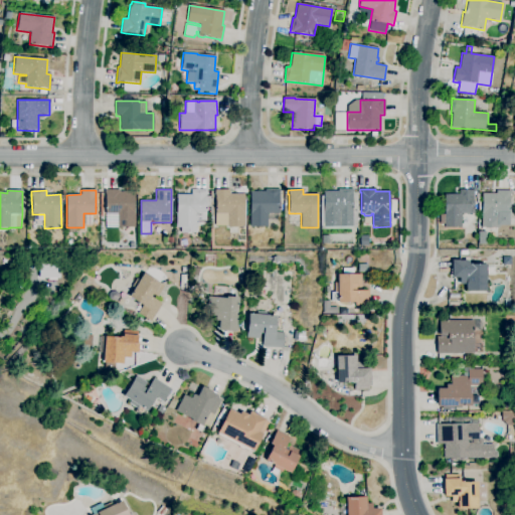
[(135,227),(115,227),(115,226),(113,226),(113,227),(105,227),(105,213),(106,213),(105,192),(105,190),(120,190),(120,192),(134,192),(135,213),(135,227)]
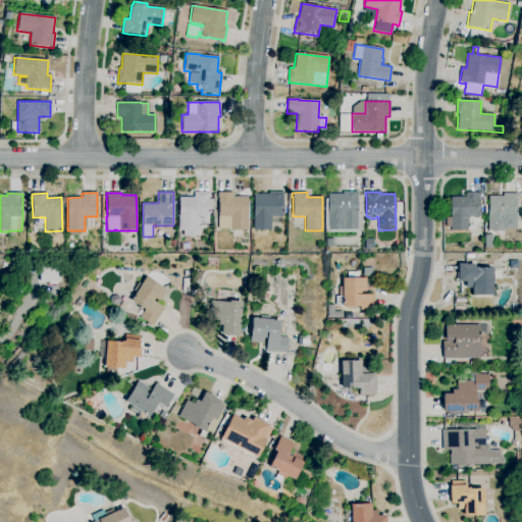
[(194,238),(190,238),(190,236),(183,236),(183,230),(178,230),(178,216),(179,216),(178,197),(194,197),(194,193),(209,193),(209,199),(213,199),(213,209),(209,209),(209,224),(200,224),(200,237),(194,237),(194,238)]
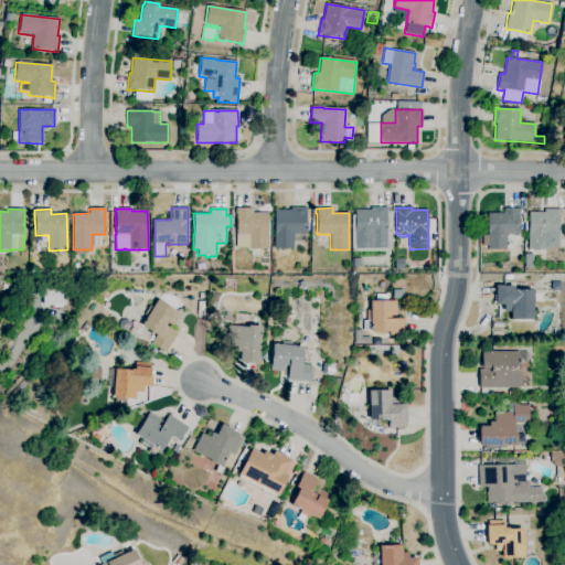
[(268,249),(249,249),(236,248),(236,214),(235,214),(235,209),(252,209),(252,213),(268,213),(268,249)]
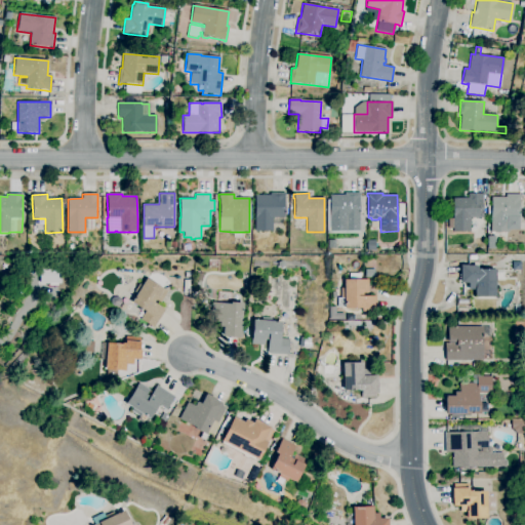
[(272,232),(254,232),(255,195),(270,195),(270,194),(285,194),(285,196),(284,217),(272,217),(272,232)]
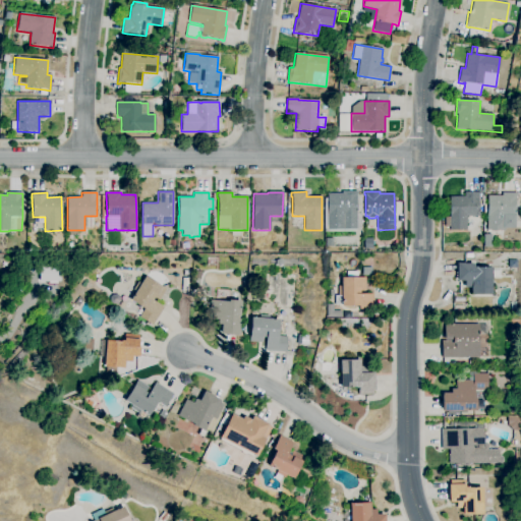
[(356,232),(325,232),(325,198),(327,197),(327,193),(342,193),(342,192),(357,192),(357,195),(361,194),(361,231),(356,231),(356,232)]
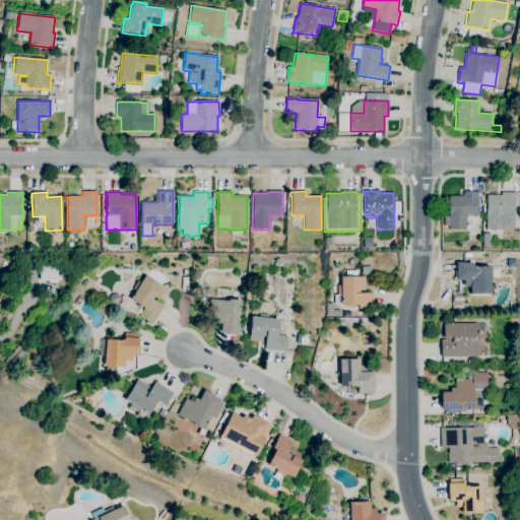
[(465,230),(448,230),(448,226),(444,226),(444,216),(449,216),(449,196),(463,196),(463,192),(478,192),(478,197),(478,216),(465,216),(465,230)]
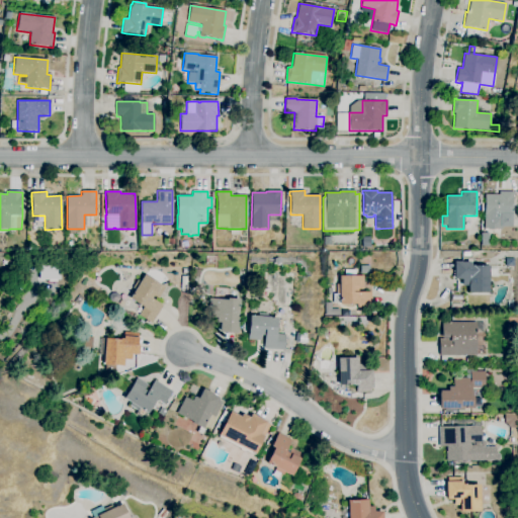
[(502,230),(485,230),(485,194),(499,195),(499,191),(513,191),(513,196),(512,216),(512,226),(502,226),(502,230)]
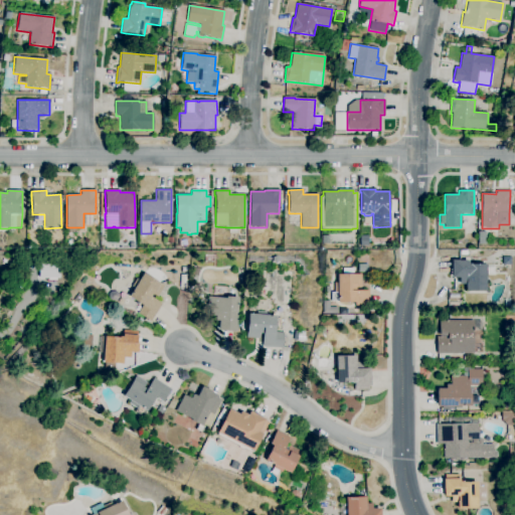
[(329,243),(321,243),(321,235),(329,235),(329,243)]
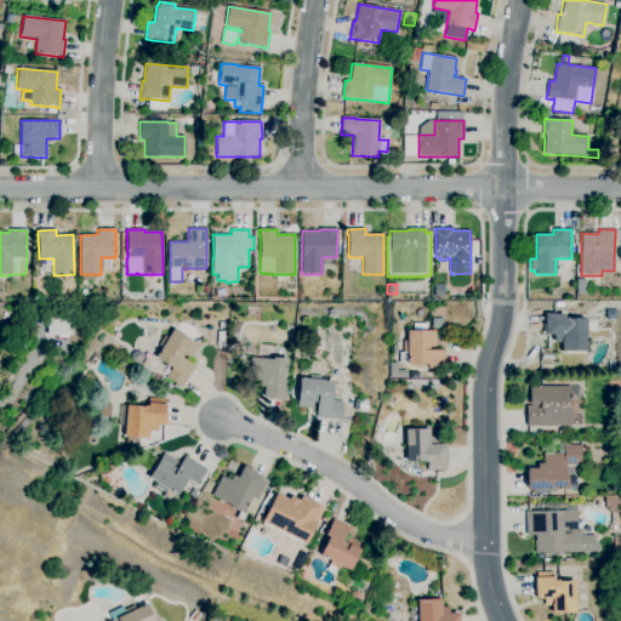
[(445,297),(434,297),(434,285),(444,284),(445,297)]
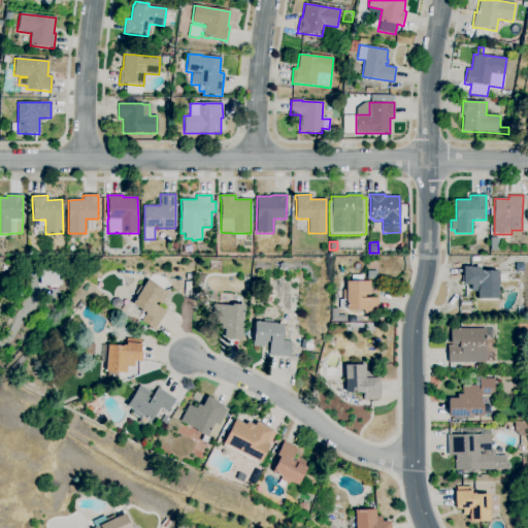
[(498,299),(477,298),(477,292),(470,292),(470,285),(463,285),(463,283),(462,283),(462,276),(463,276),(463,267),(469,267),(480,267),(480,271),(498,271),(498,299)]
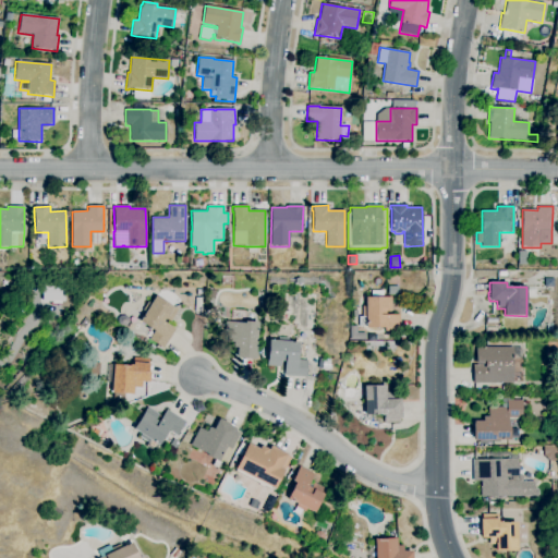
[(63,302),(63,286),(41,286),(40,301),(63,302)]
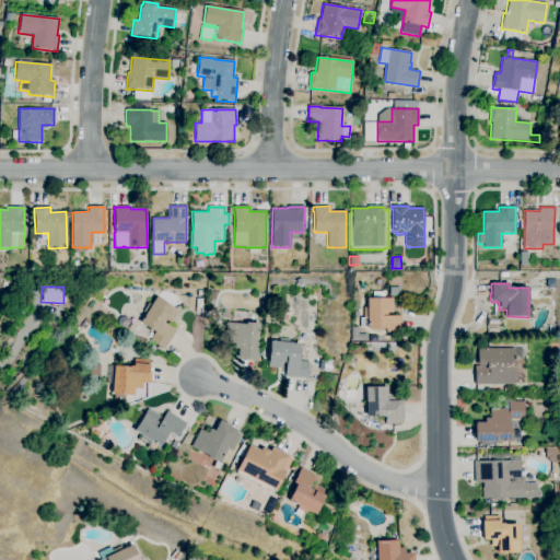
[(399,296),(389,296),(389,288),(399,288),(399,296)]
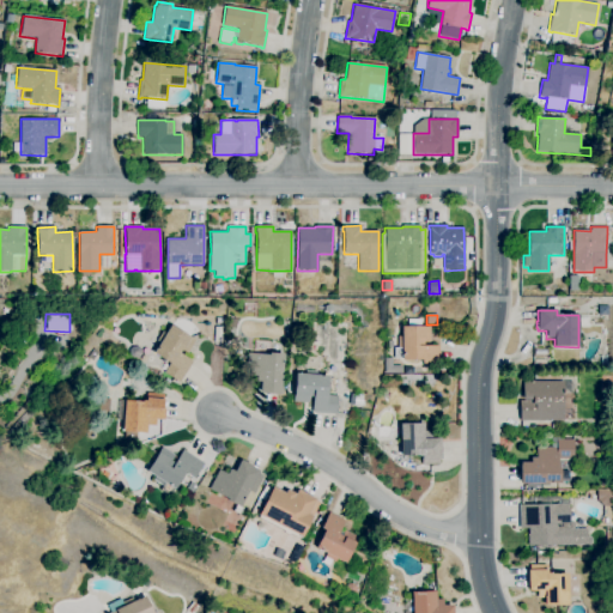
[(180,383),(164,374),(170,364),(153,353),(171,325),(190,338),(190,337),(196,340),(187,353),(182,350),(180,353),(193,362),(180,383)]
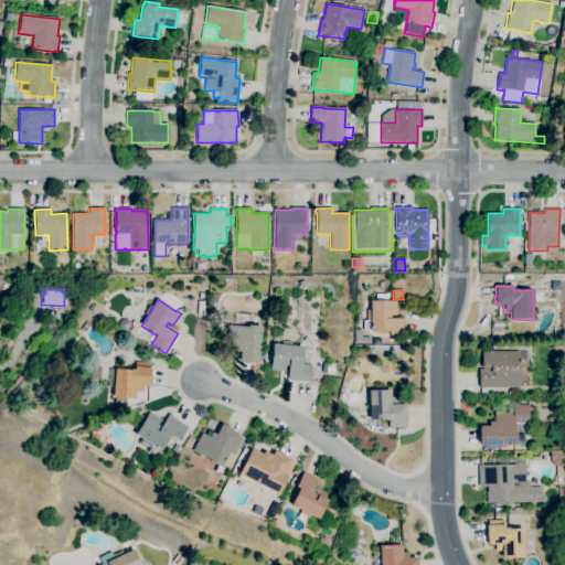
[(388,336),(388,332),(370,332),(370,330),(363,330),(363,321),(366,321),(366,310),(370,310),(370,301),(391,301),(396,301),(396,315),(391,315),(391,319),(405,319),(405,336),(388,336)]
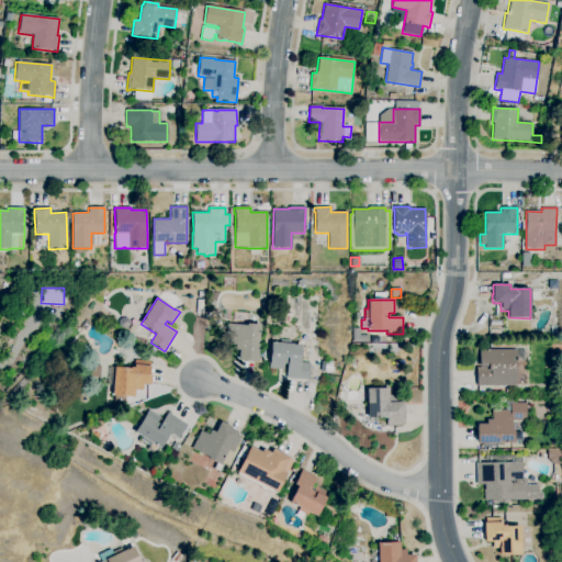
[(211,322),(208,315),(213,312),(216,317),(214,317),(215,318),(211,322)]
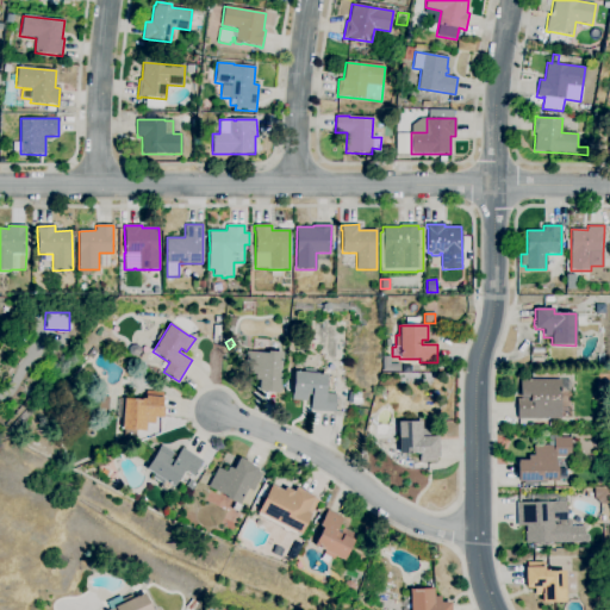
[(280,392),(259,391),(259,380),(255,380),(255,374),(244,374),(247,352),(268,354),(268,352),(282,353),(280,385),(281,385),(280,392)]
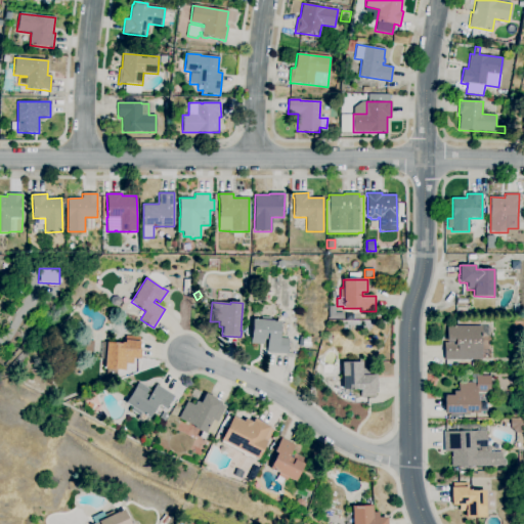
[(343,319),(328,319),(329,306),(335,306),(335,312),(343,313),(343,319)]
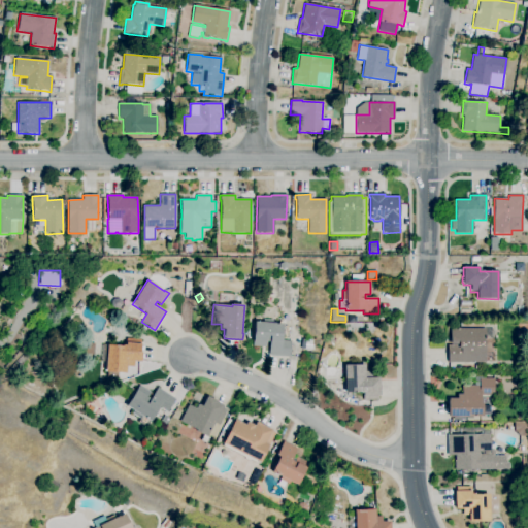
[(290,357),(269,356),(270,342),(266,341),(265,348),(253,347),(254,340),(253,340),(255,322),(283,324),(282,340),(291,341),(290,357)]
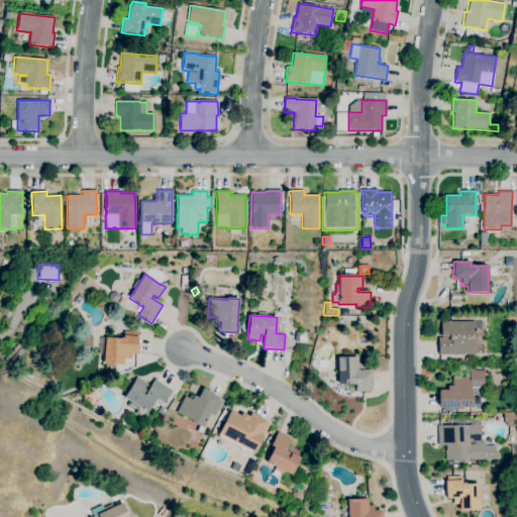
[(476,355),(438,355),(438,338),(448,338),(448,337),(440,337),(440,321),(475,321),(476,355)]
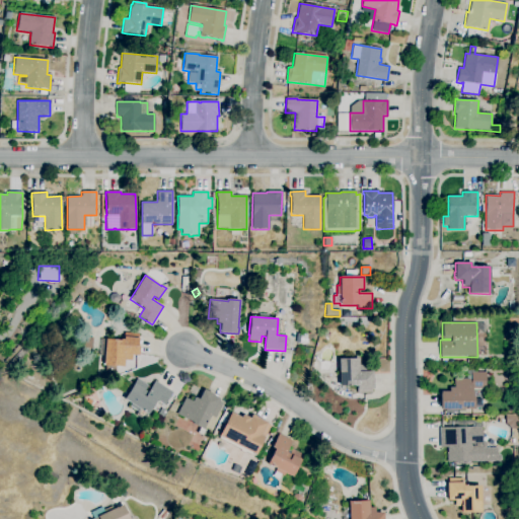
[(124,368),(103,366),(104,357),(98,356),(100,339),(121,341),(121,340),(123,340),(124,332),(139,334),(138,339),(140,339),(139,347),(141,347),(140,356),(131,356),(131,361),(125,360),(124,368)]
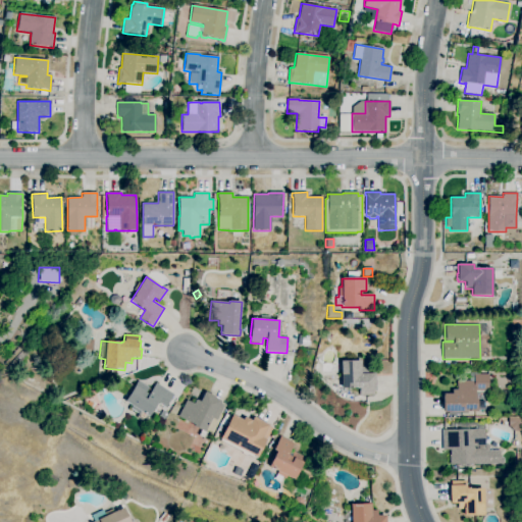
[(308,346),(299,345),(300,337),(302,337),(302,336),(309,336),(308,346)]
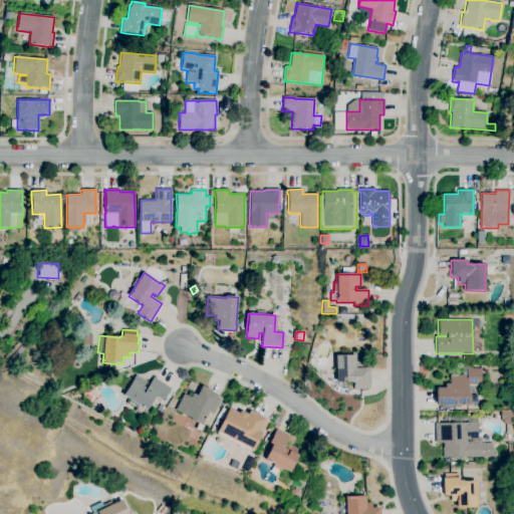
[(353,390),(353,384),(353,382),(350,382),(350,381),(335,382),(335,367),(335,356),(355,355),(355,362),(361,362),(361,368),(368,367),(369,384),(367,386),(368,390),(353,390)]
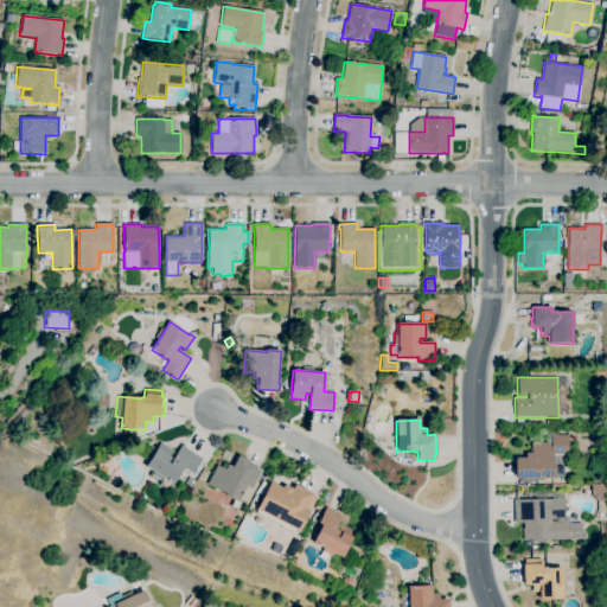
[(128,439),(121,439),(122,428),(134,429),(134,436),(129,436),(128,439)]
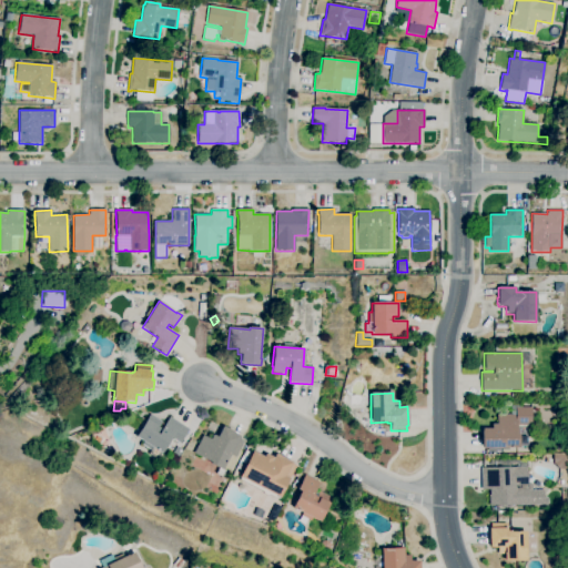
[(501,453),(487,453),(487,448),(483,448),(483,447),(482,447),(482,429),(483,429),(483,428),(492,428),(492,424),(497,424),(497,415),(516,415),(516,408),(531,407),(533,425),(517,426),(517,433),(519,433),(519,448),(501,448),(501,453)]
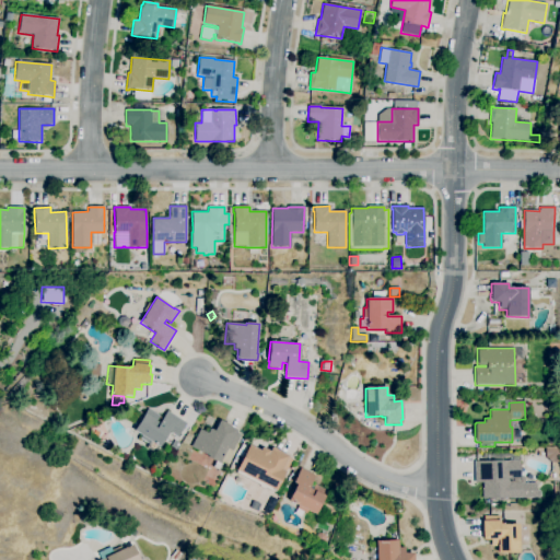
[(155,453),(147,447),(148,444),(139,439),(141,435),(133,431),(148,408),(160,416),(156,421),(159,423),(167,411),(186,423),(177,438),(170,432),(160,447),(159,447),(155,453)]
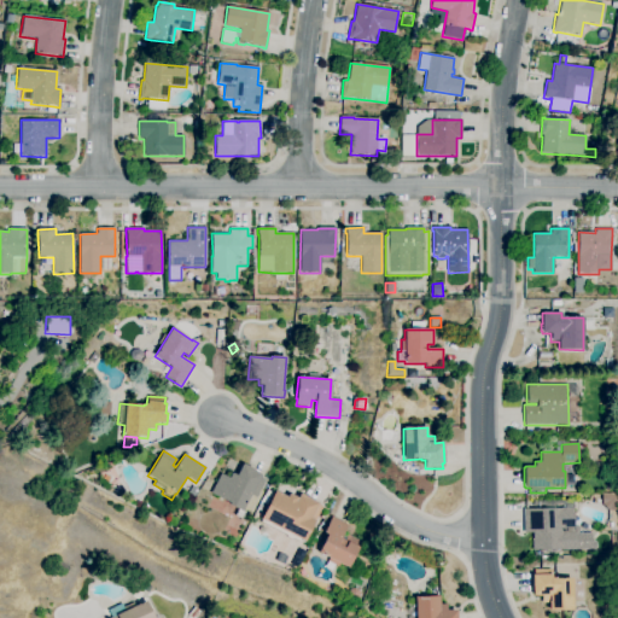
[(242,519),(234,517),(238,509),(228,505),(229,502),(211,494),(220,474),(229,478),(232,473),(237,476),(243,464),(254,470),(254,472),(261,476),(260,478),(264,481),(256,499),(250,495),(243,512),(245,513),(242,519)]
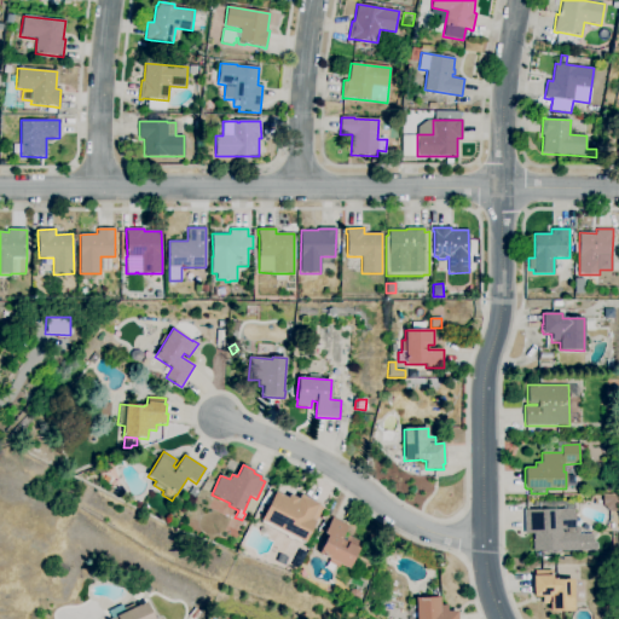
[(195,497),(190,493),(194,487),(200,491),(195,497)]
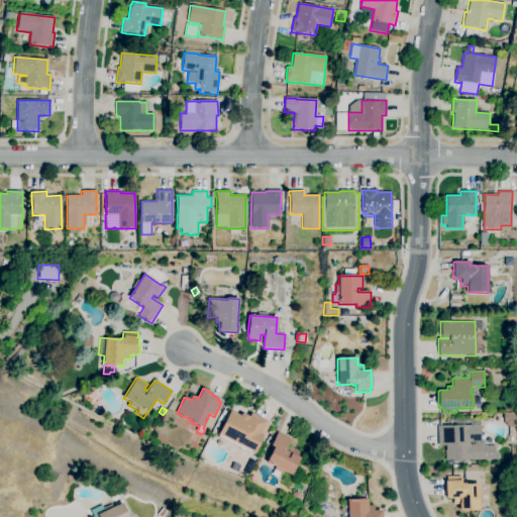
[(238,447),(218,437),(219,435),(217,434),(230,411),(240,416),(241,413),(248,417),(250,413),(267,421),(266,422),(270,424),(264,435),(254,453),(253,452),(252,455),(246,451),(246,452),(245,452),(244,452),(243,452),(242,452),(242,451),(241,451),(240,451),(240,450),(239,450),(239,449),(238,449),(238,448),(238,447)]
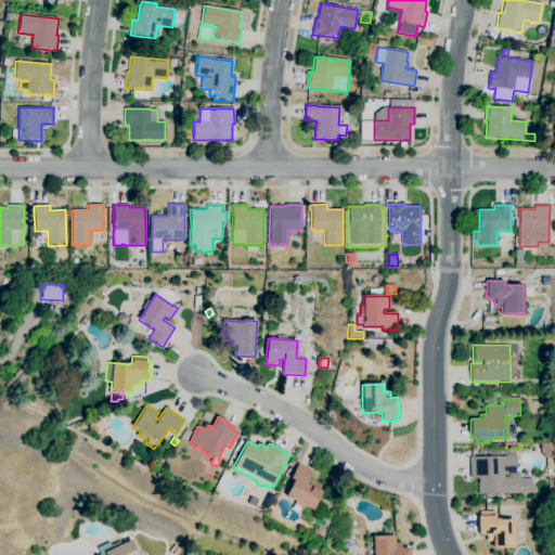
[(554,459),(546,459),(541,453),(541,442),(554,442),(554,459)]
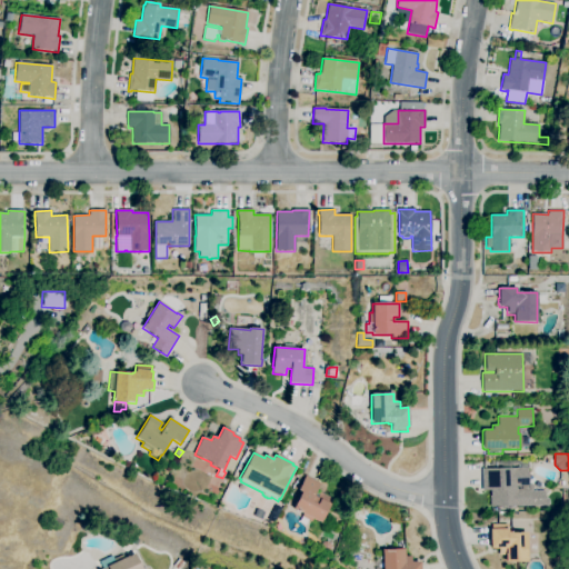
[(529,511),(522,511),(522,507),(517,507),(490,507),(489,497),(490,497),(490,490),(482,491),(481,469),(491,469),(491,461),(511,461),(511,468),(517,468),(520,468),(520,465),(518,465),(518,461),(528,461),(528,466),(528,468),(529,468),(529,483),(533,483),(533,491),(545,490),(545,507),(529,507),(529,511)]
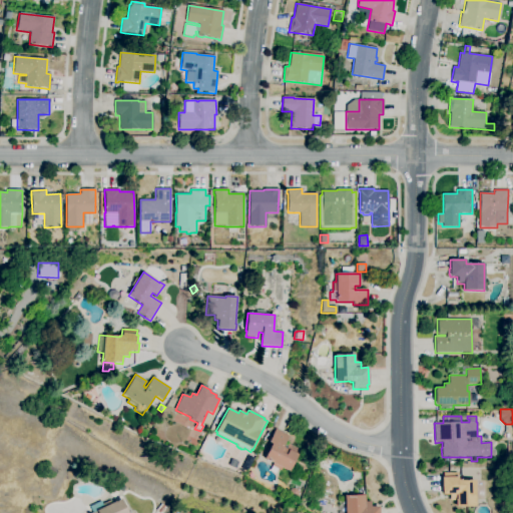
[(289,472),(287,470),(287,471),(283,469),(282,468),(281,471),(272,466),(273,464),(264,459),(272,444),(269,442),(276,429),(289,436),(283,448),(286,449),(289,444),(299,450),(297,454),(298,454),(289,472)]
